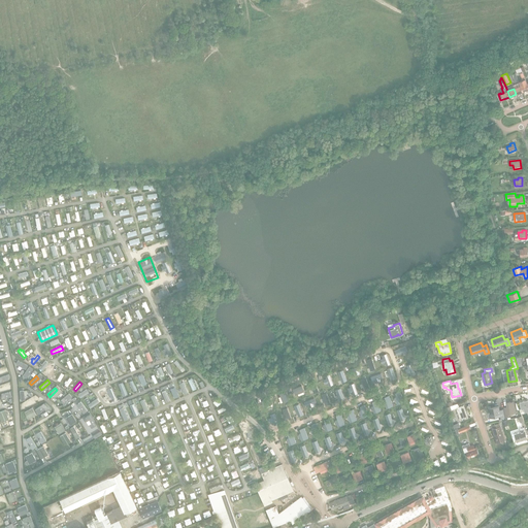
[(384,404),(385,406),(392,403),(389,394),(385,395),(387,402),(384,404)]
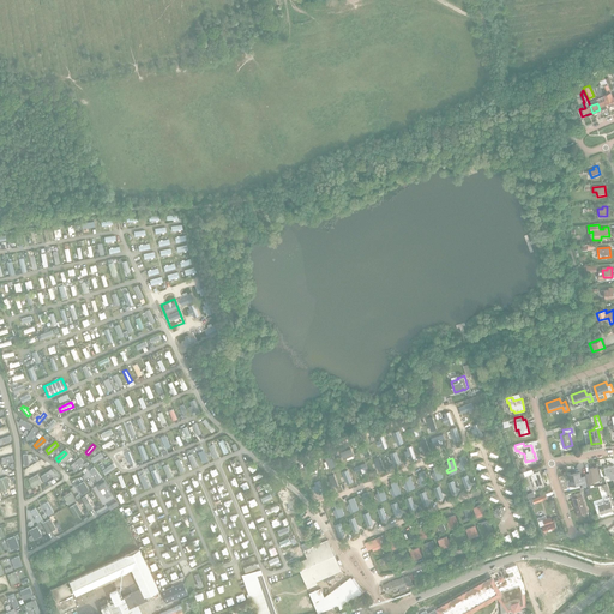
[(78,459),(68,467),(71,470),(76,467),(77,469),(80,465),(79,463),(82,462),(79,459),(78,459)]
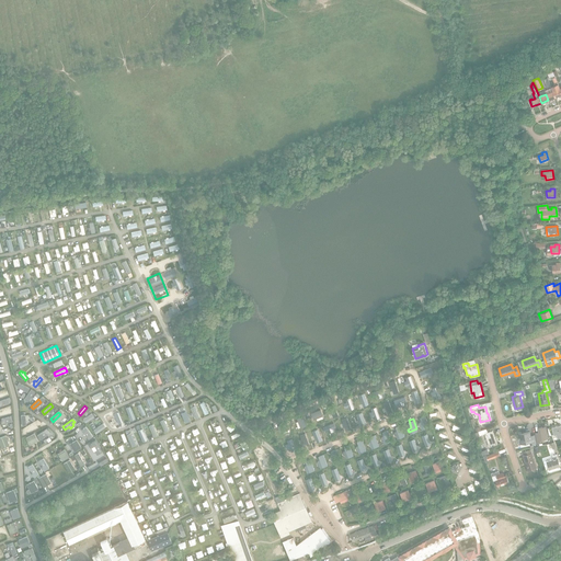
[(557,438),(560,436),(560,424),(551,427),(553,435),(556,434),(557,438)]
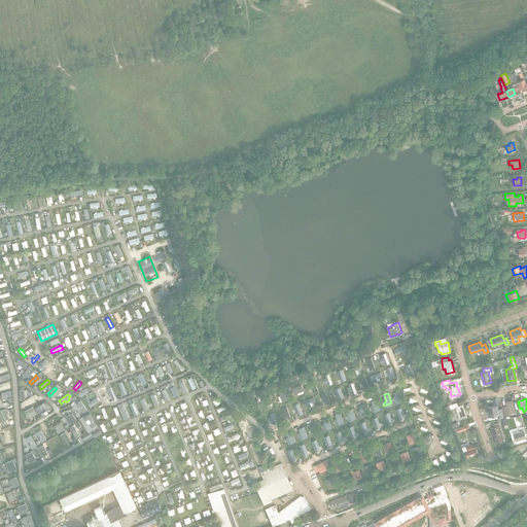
[(44,400),(34,406),(37,412),(47,407),(44,400)]
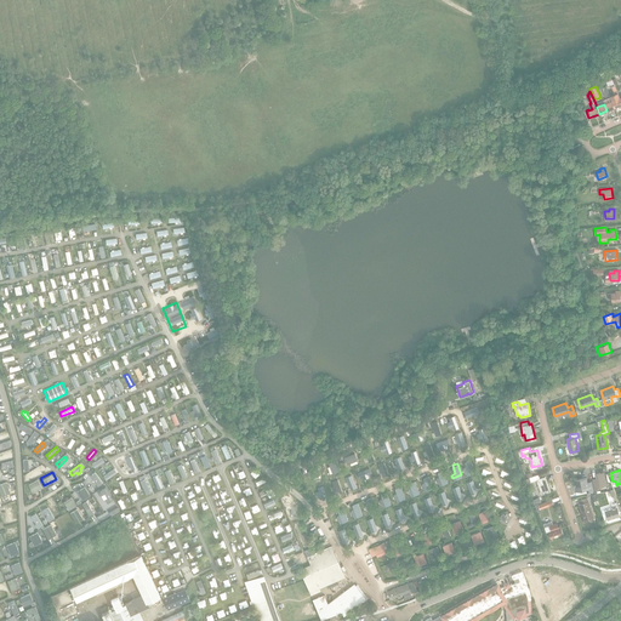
[(592,478),(594,489),(598,489),(598,486),(607,485),(604,472),(596,473),(596,478),(592,478)]
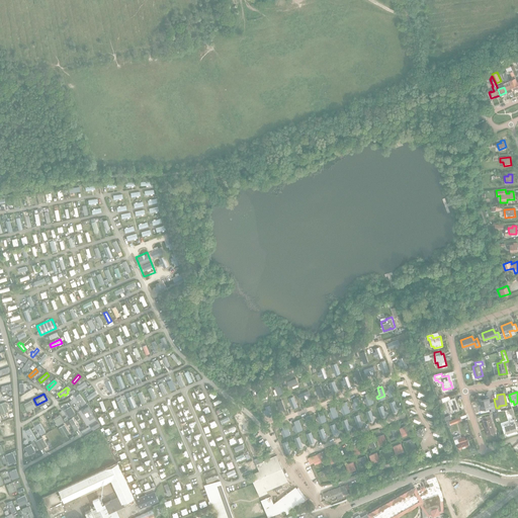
[(80,396),(78,398),(84,406),(86,404),(80,396)]
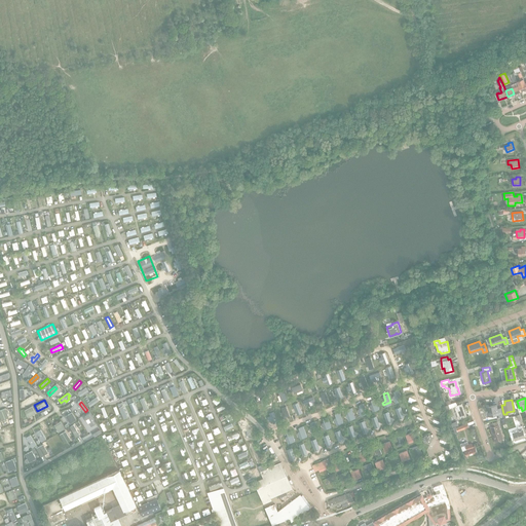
[(461,404),(457,405),(456,402),(449,405),(450,408),(454,407),(458,419),(466,416),(461,404)]
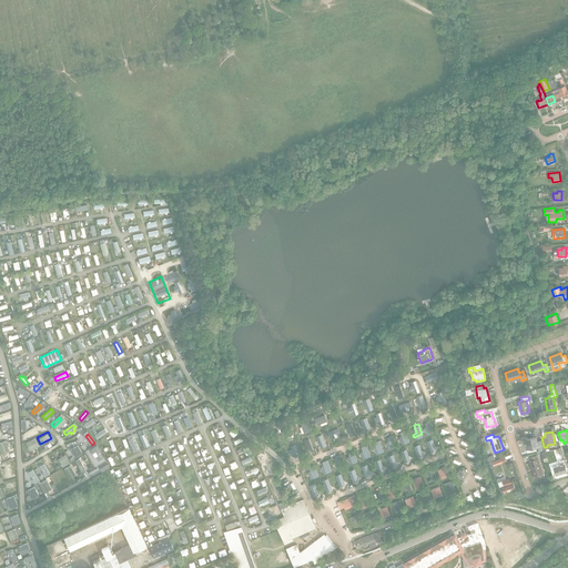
[(428,447),(438,443),(435,435),(426,439),(428,447)]
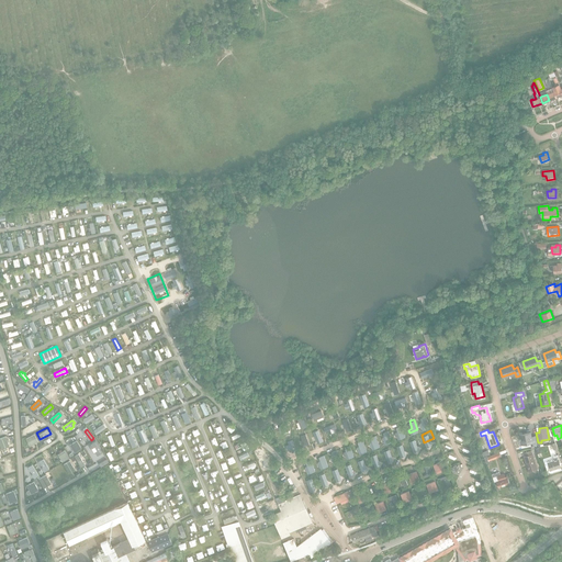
[(536,437),(531,438),(530,431),(519,434),(521,444),(530,442),(530,445),(537,444),(536,437)]
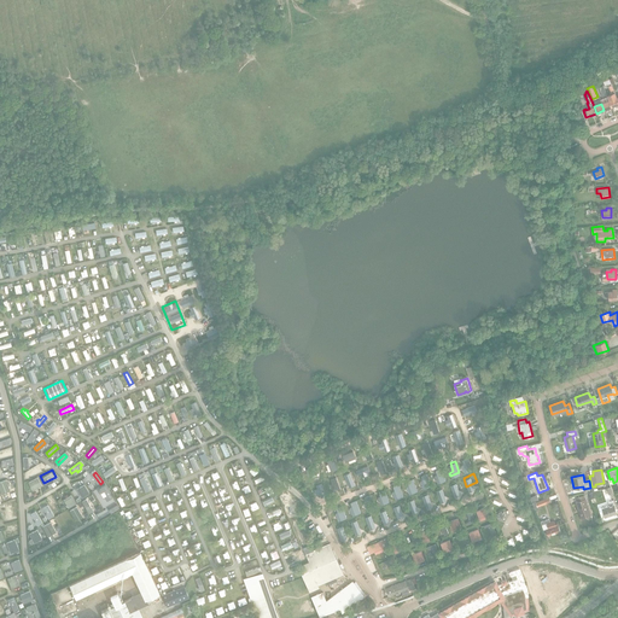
[(464,488),(460,479),(449,483),(453,491),(464,488)]
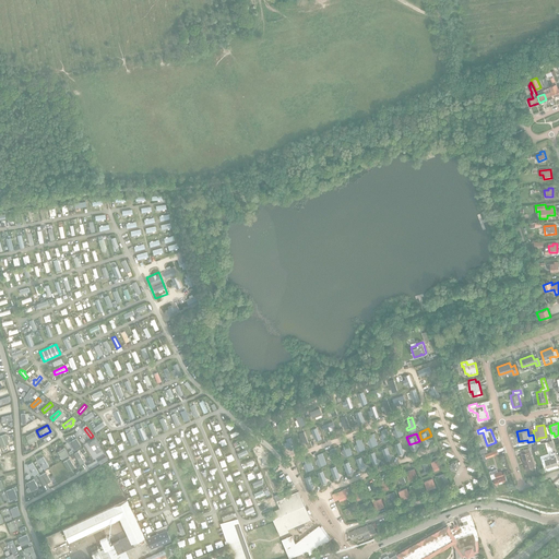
[(73,435),(68,440),(71,445),(78,441),(73,435)]
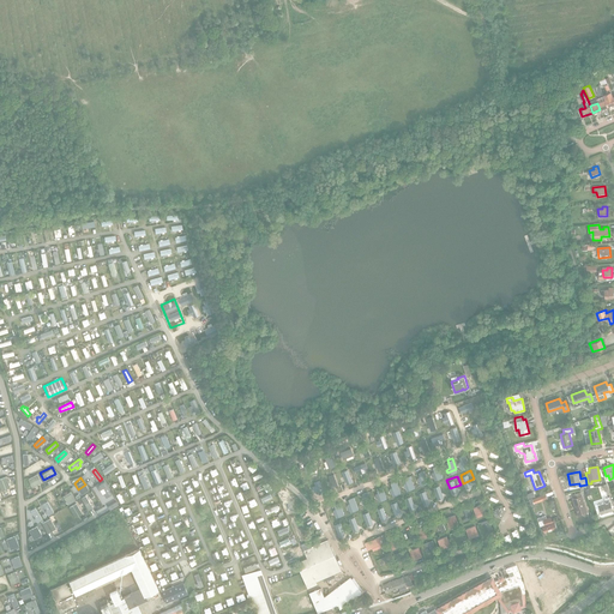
[(433,485),(437,493),(446,489),(444,481),(433,485)]
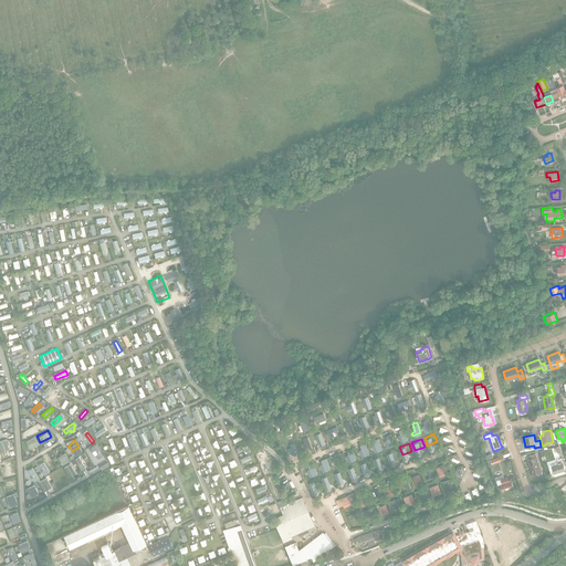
[(97,450),(95,447),(85,453),(93,464),(97,462),(94,458),(95,457),(93,453),(97,450)]
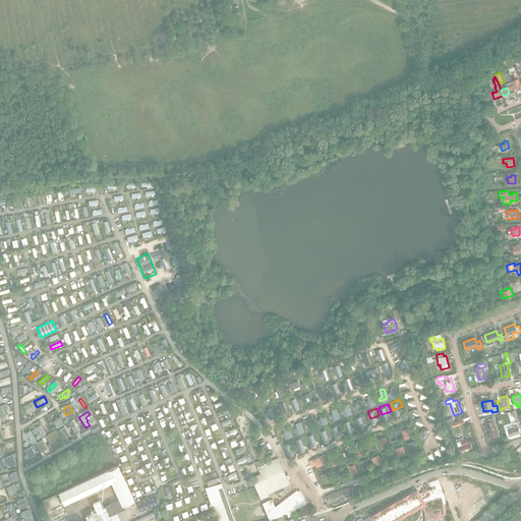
[(319,421),(320,423),(327,420),(323,411),(319,413),(322,420),(319,421)]
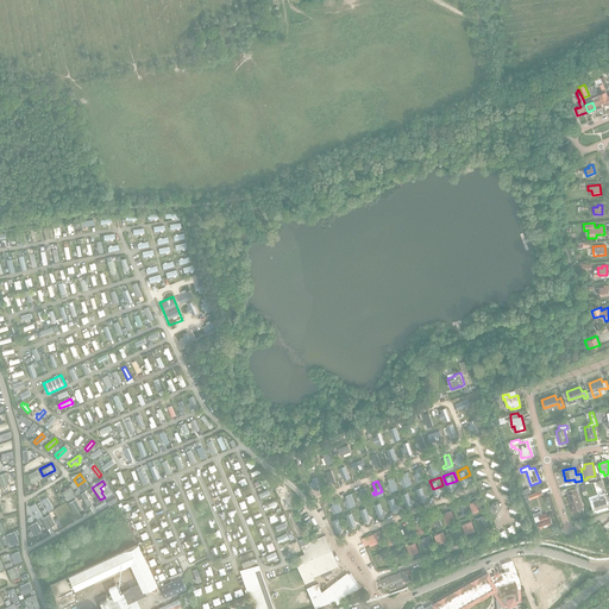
[(415,487),(419,495),(428,491),(426,483),(415,487)]
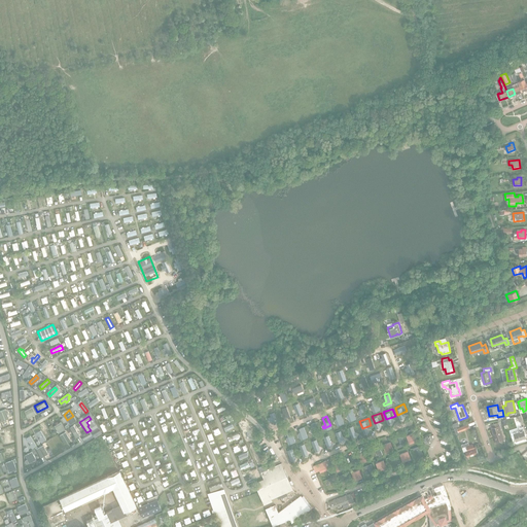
[(310,430),(311,432),(318,430),(315,421),(311,422),(313,429),(310,430)]
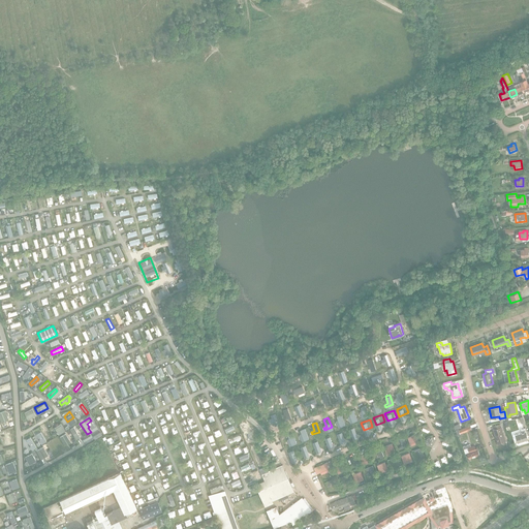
[(61,424),(54,428),(58,434),(65,430),(61,424)]
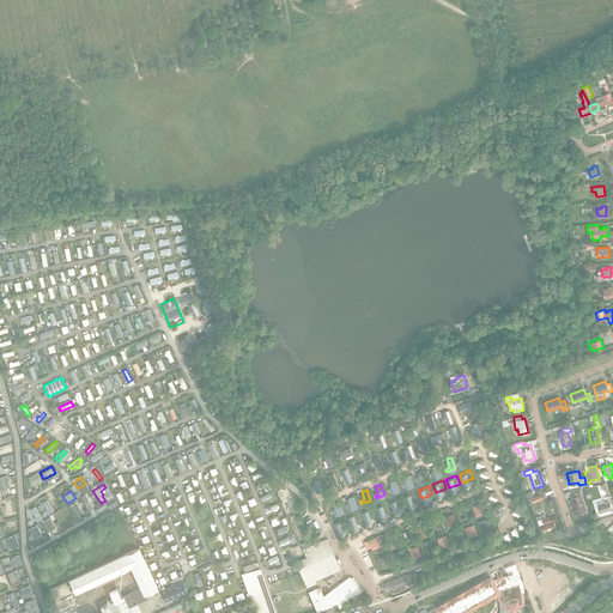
[(405,495),(407,503),(418,499),(414,491),(405,495)]
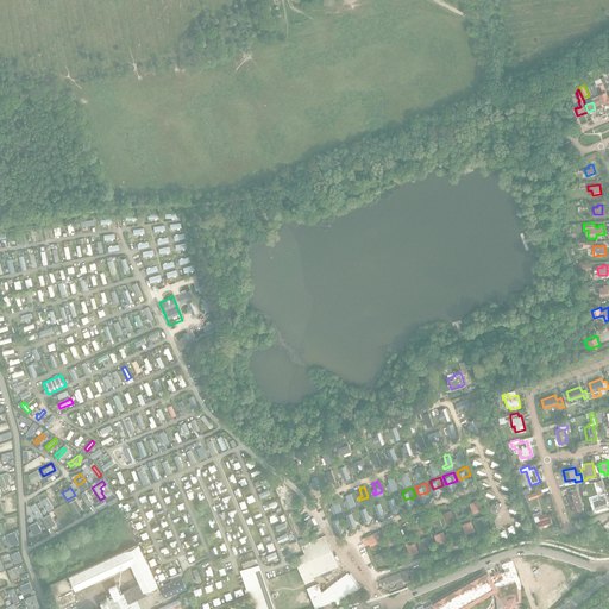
[(577,491),(576,488),(569,490),(570,494),(567,495),(572,510),(582,507),(577,491)]
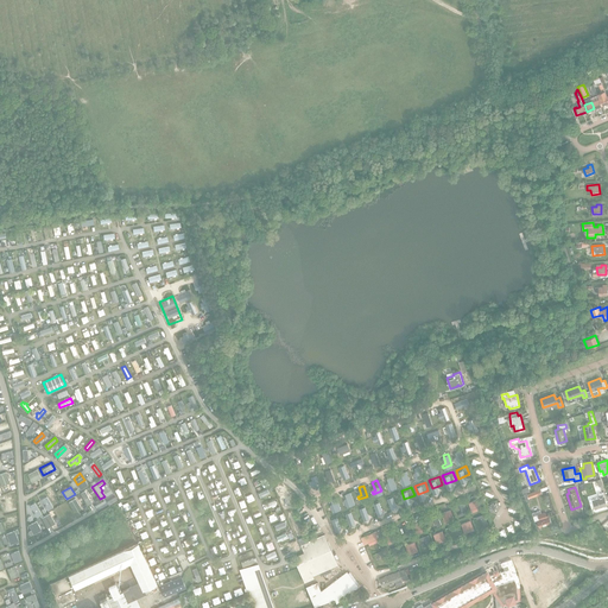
[(527,499),(542,493),(540,488),(532,492),(531,491),(525,493),(527,499)]
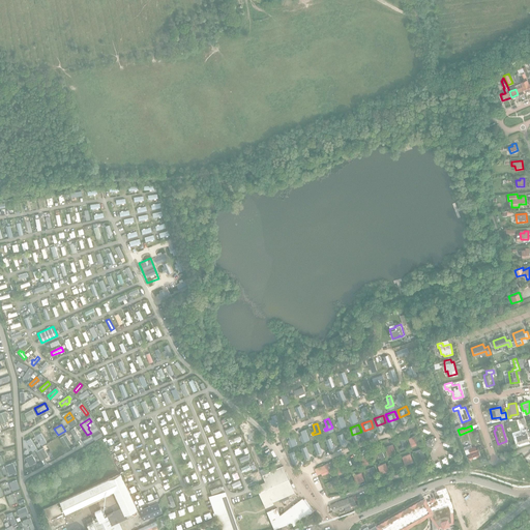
[(526,432),(526,433),(525,429),(522,431),(523,434),(516,436),(519,443),(529,440),(526,432)]
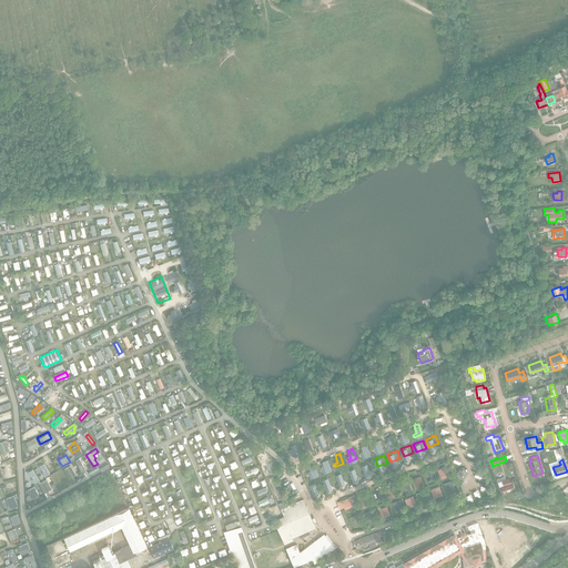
[(362,464),(364,472),(374,468),(371,460),(362,464)]
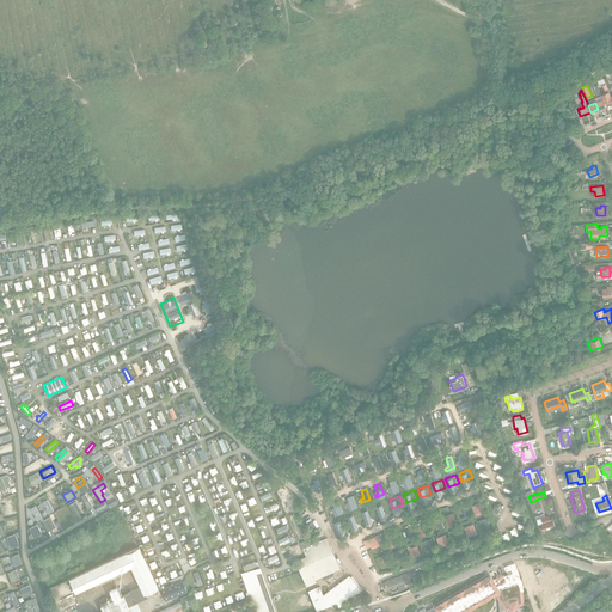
[(75,501),(68,506),(74,515),(81,512),(75,501)]
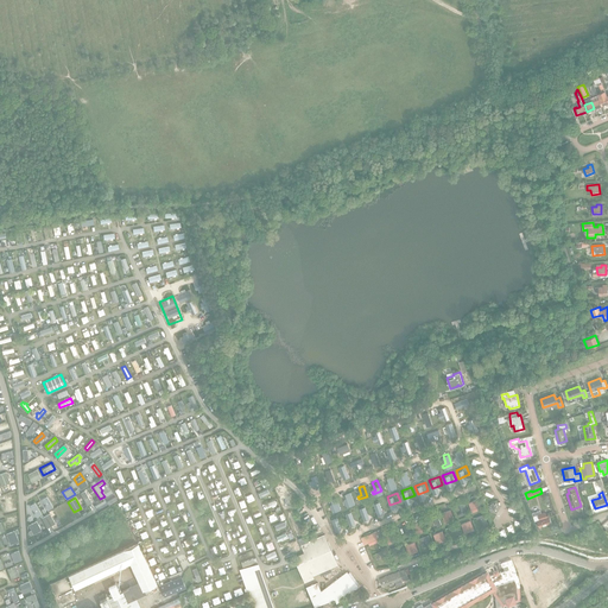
[(373,501),(375,511),(386,506),(384,498),(373,501)]
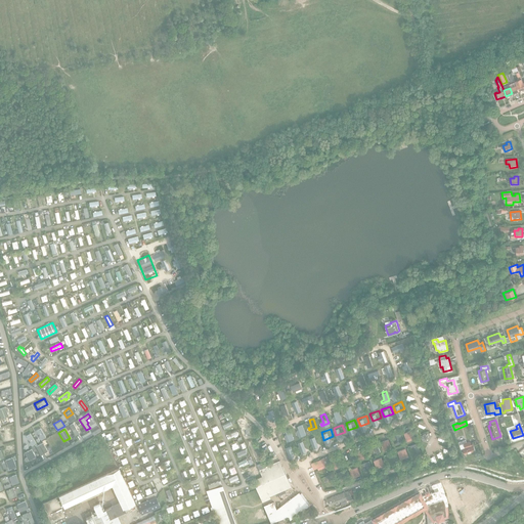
[(403,433),(406,441),(415,438),(411,430),(403,433)]
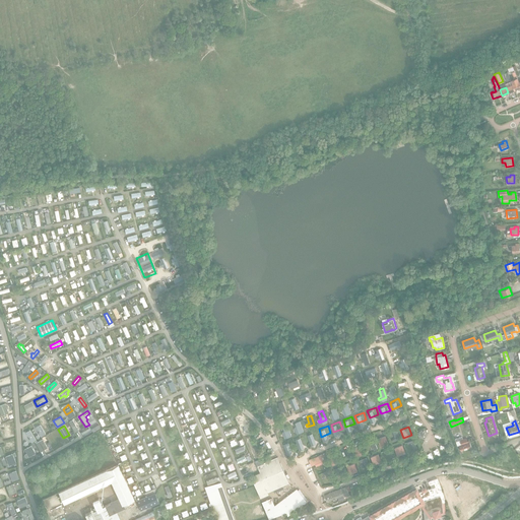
[(56,435),(54,431),(47,436),(53,445),(56,444),(52,437),(56,435)]
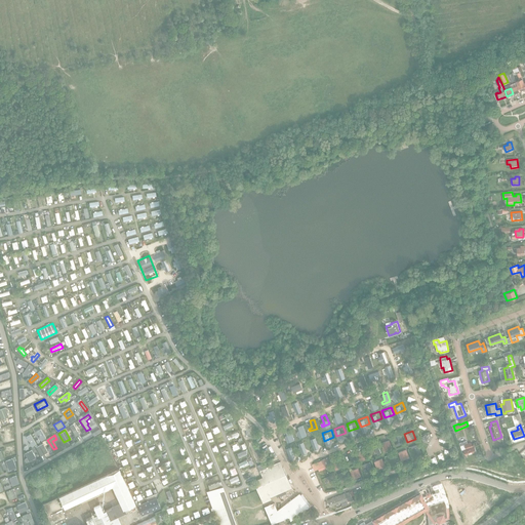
[(310,438),(313,445),(322,442),(319,435),(310,438)]
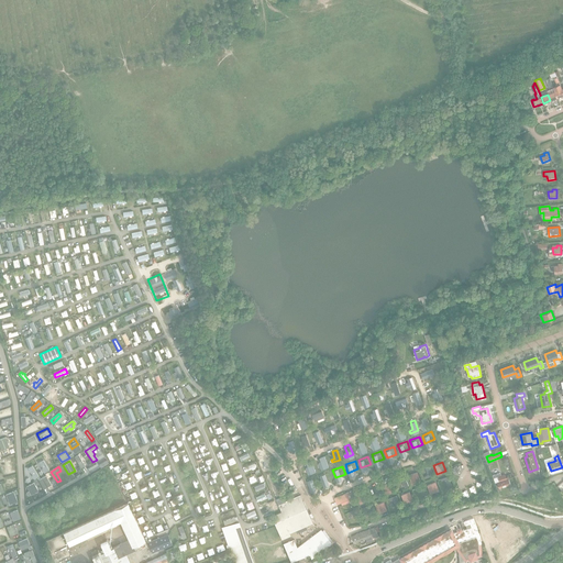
[(319,475),(322,483),(331,478),(329,471),(319,475)]
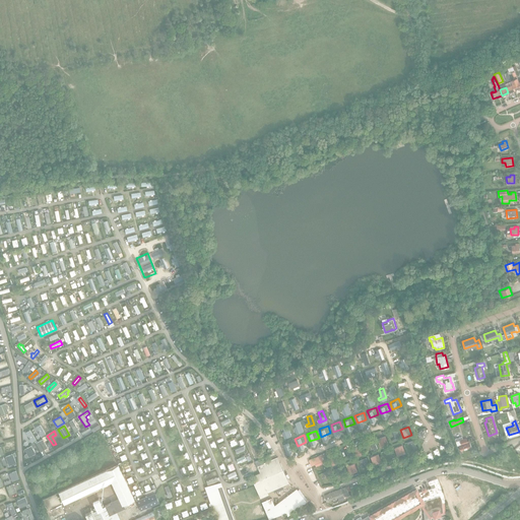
[(44,439),(37,442),(39,445),(44,442),(44,443),(45,442),(47,440),(45,436),(43,438),(44,439)]
